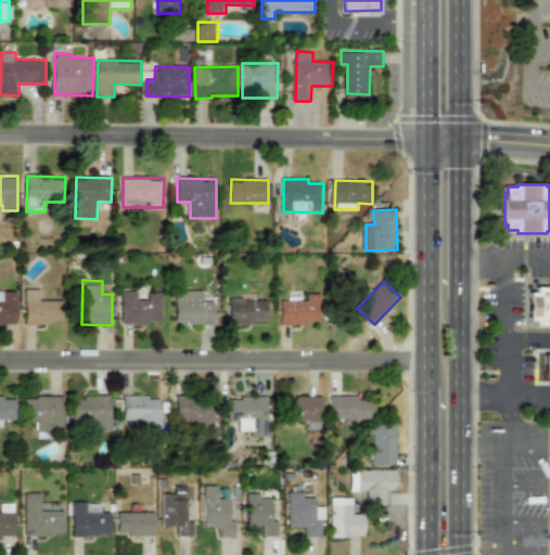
[(549,286),(538,286),(538,293),(532,293),(532,321),(537,321),(538,325),(549,325),(549,286)]
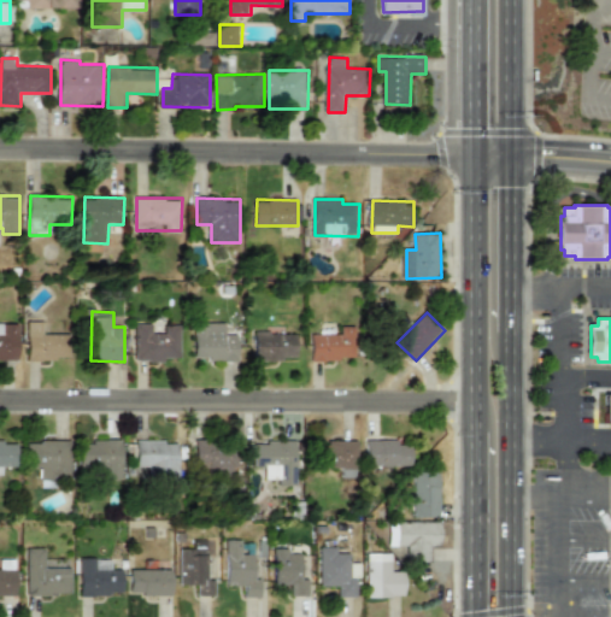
[(70,334),(46,334),(45,321),(29,322),(30,360),(71,359),(70,334)]
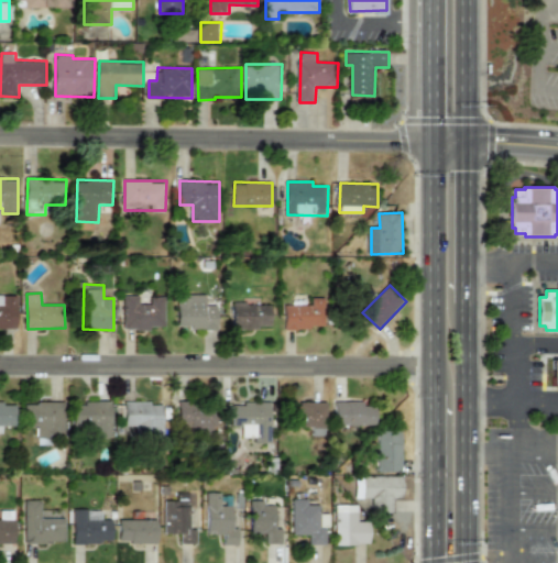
[(19,296),(0,295),(0,328),(18,329),(19,296)]
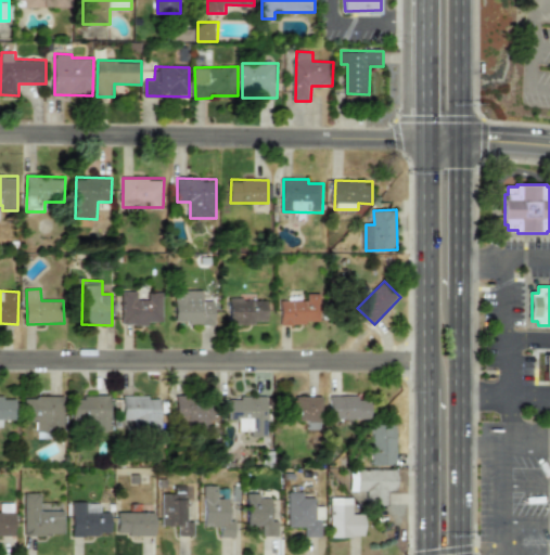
[(164,323),(164,293),(150,293),(150,299),(139,299),(139,291),(124,292),(124,324),(164,323)]
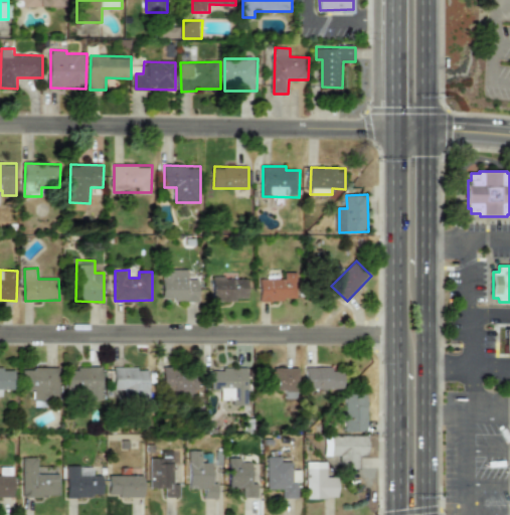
[(190,270),(163,271),(164,300),(200,300),(200,280),(190,280),(190,270)]
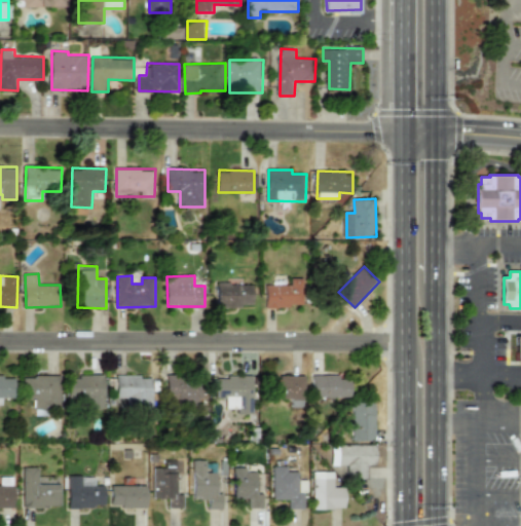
[(304,277),(292,278),(292,285),(267,285),(267,306),(305,306),(304,277)]
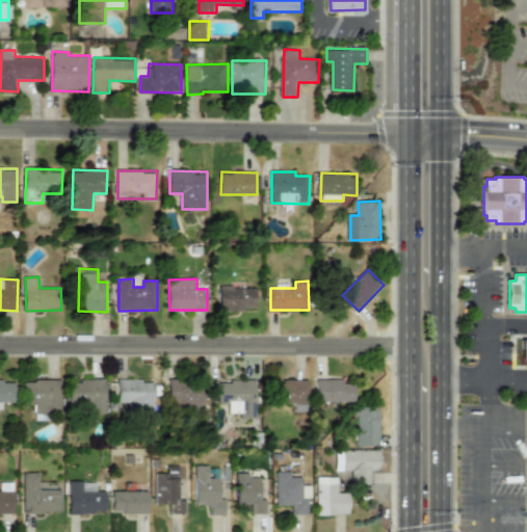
[(221,287),(221,309),(258,310),(258,287),(221,287)]
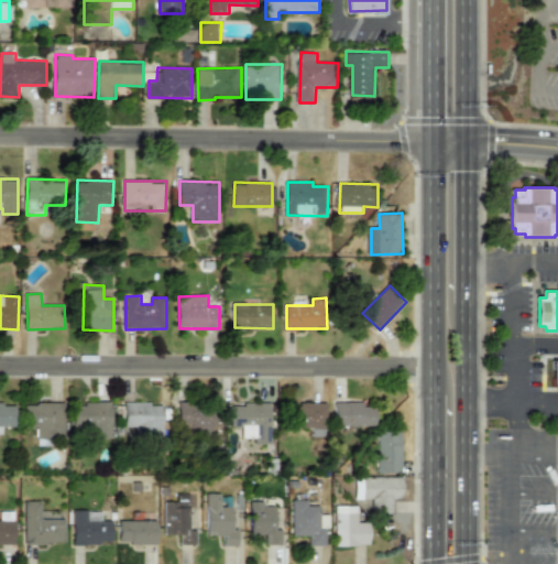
[(0,434),(4,434),(4,426),(18,426),(18,403),(0,402),(0,434)]
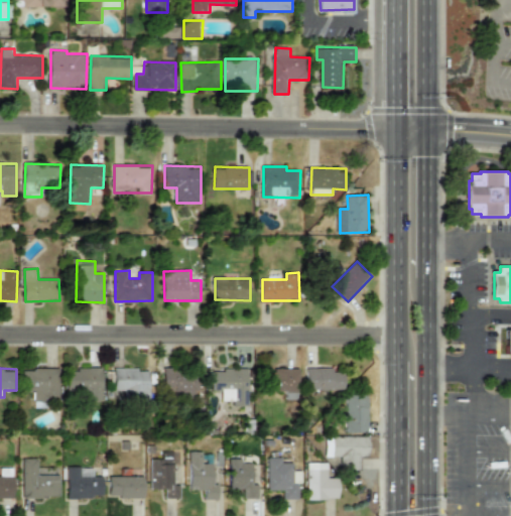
[(61,369),(25,368),(24,391),(35,391),(35,400),(61,400),(61,369)]
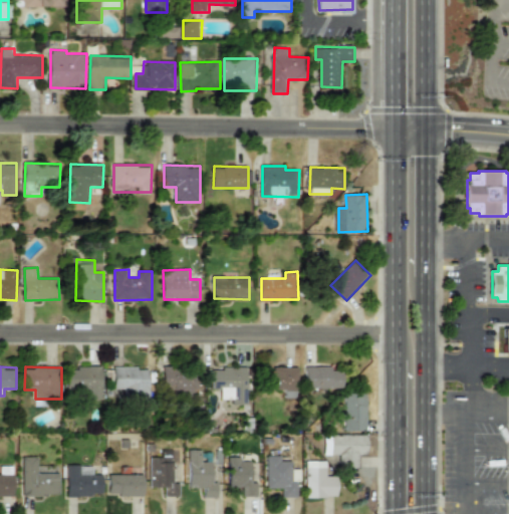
[(68,391),(84,391),(84,400),(103,400),(104,367),(69,366),(68,391)]
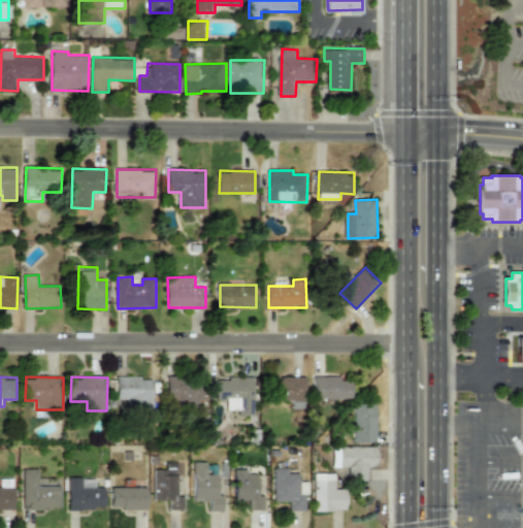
[(204,377),(169,376),(169,405),(203,406),(204,377)]
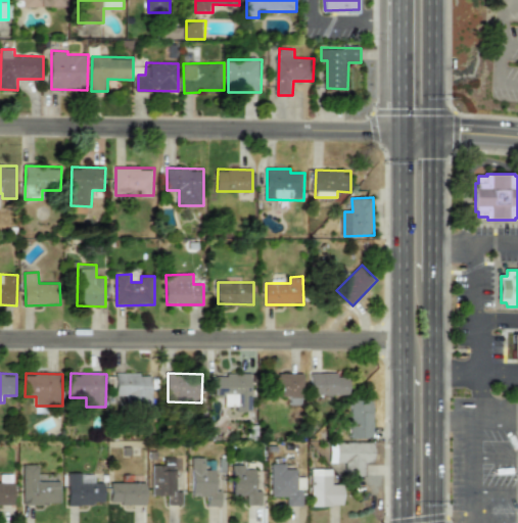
[(304,405),(304,373),(278,373),(279,396),(292,396),(292,405),(304,405)]
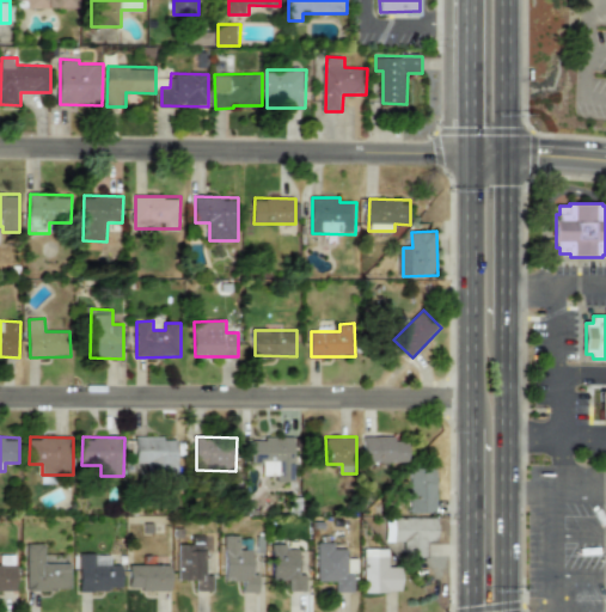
[(410,461),(410,441),(397,441),(397,436),(366,436),(367,461),(410,461)]
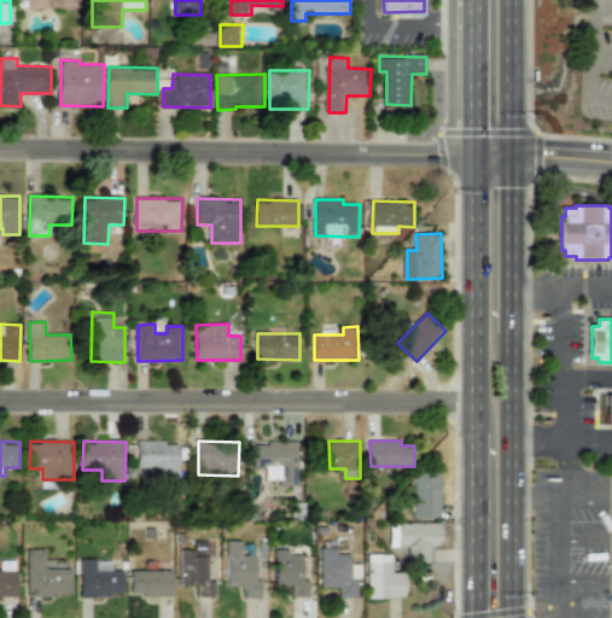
[(180,442),(146,442),(147,477),(181,477),(180,442)]
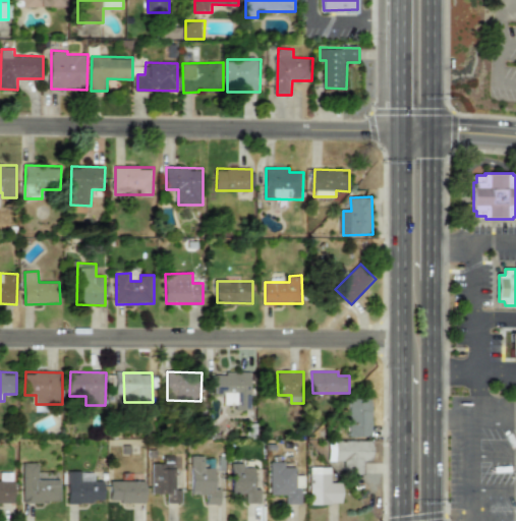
[(217,372),(217,394),(226,394),(226,404),(237,404),(237,409),(252,409),(251,372),(217,372)]
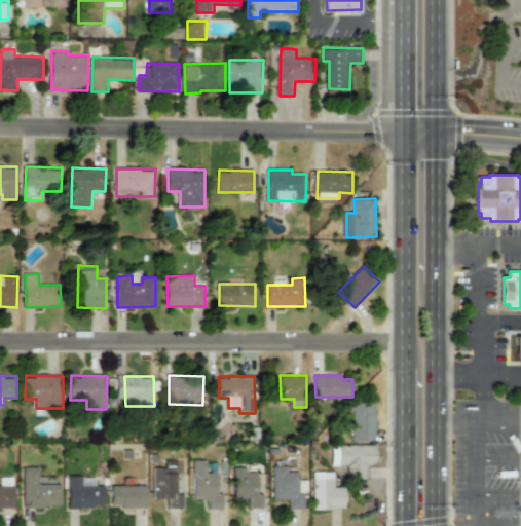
[(377,402),(355,402),(355,441),(376,441),(377,402)]
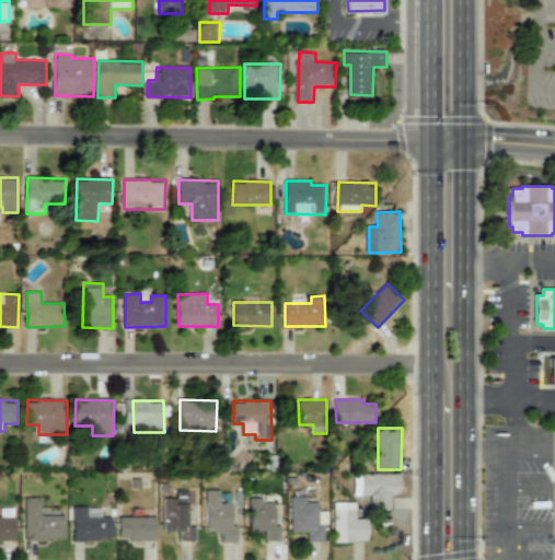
[(394,496),(403,496),(402,473),(356,474),(356,496),(369,496),(369,501),(380,501),(380,509),(394,509),(394,496)]
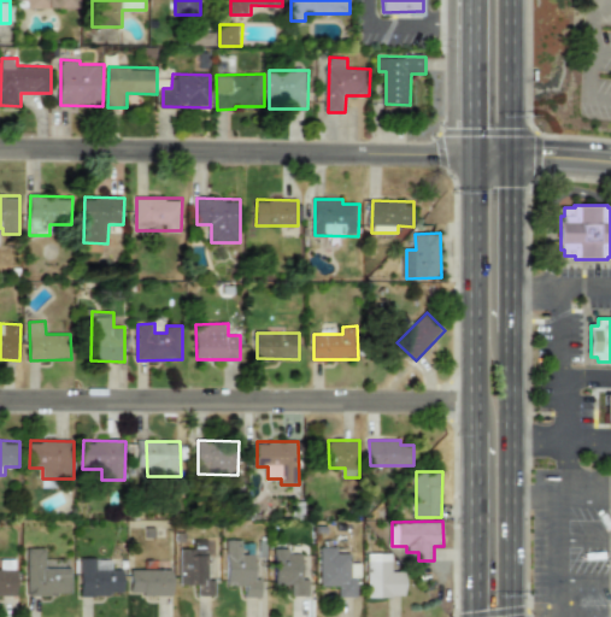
[(182,585),(200,585),(200,597),(217,597),(217,580),(211,580),(211,540),(198,540),(198,548),(182,548),(182,585)]
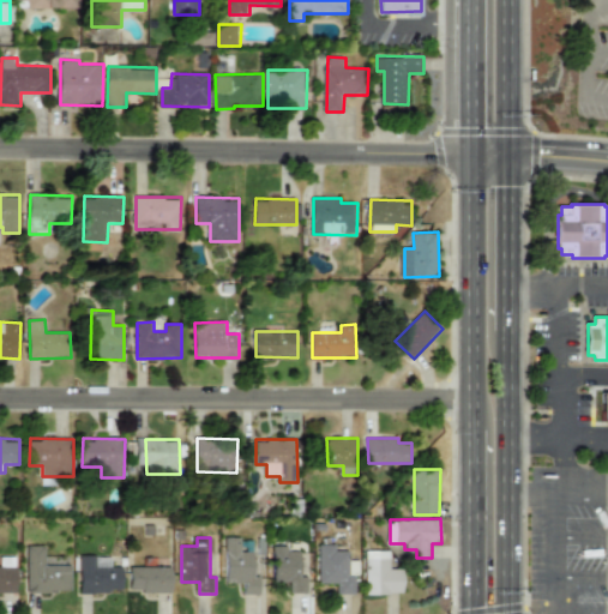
[(257,576),(257,552),(244,552),(244,537),(228,537),(228,581),(246,581),(246,595),(263,594),(263,576),(257,576)]
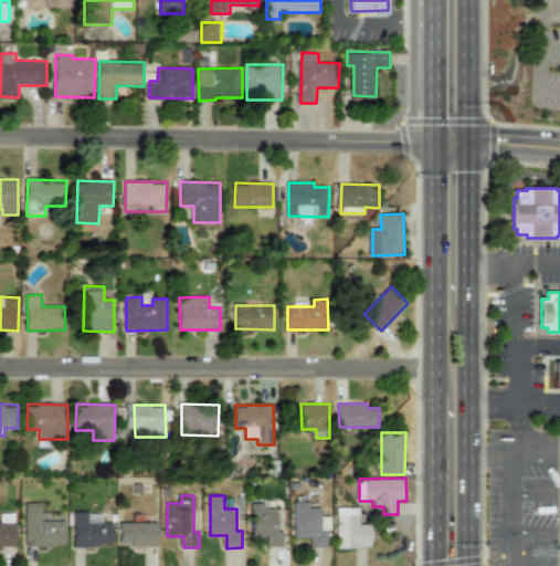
[(296,537),(313,537),(313,547),(330,547),(331,516),(324,516),(324,507),(312,507),(312,502),(296,501),(296,537)]
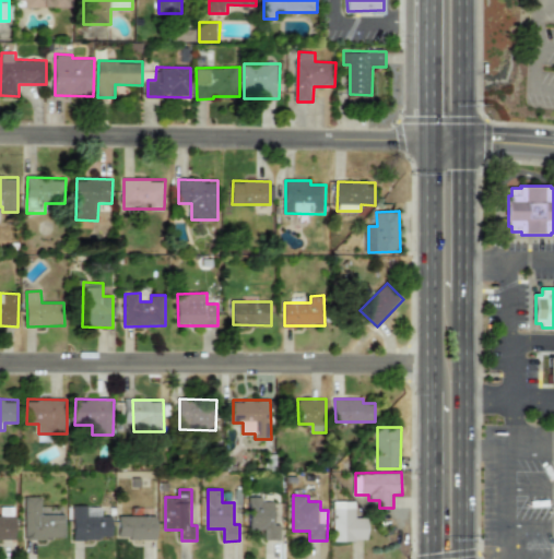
[(27,538),(67,538),(67,514),(43,514),(43,497),(26,497),(27,538)]
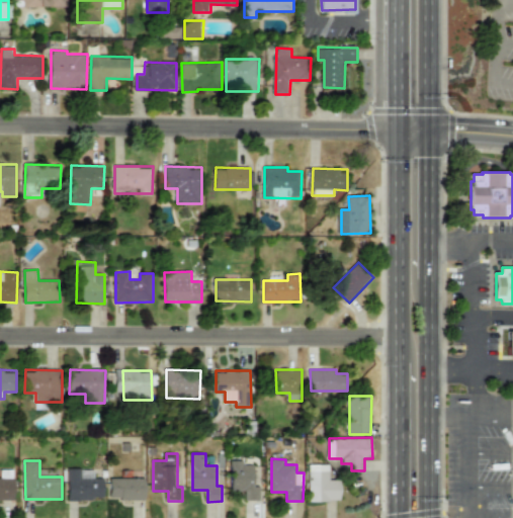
[(255,464),(246,464),(246,460),(233,460),(233,490),(247,490),(247,501),(262,500),(262,486),(256,486),(255,464)]
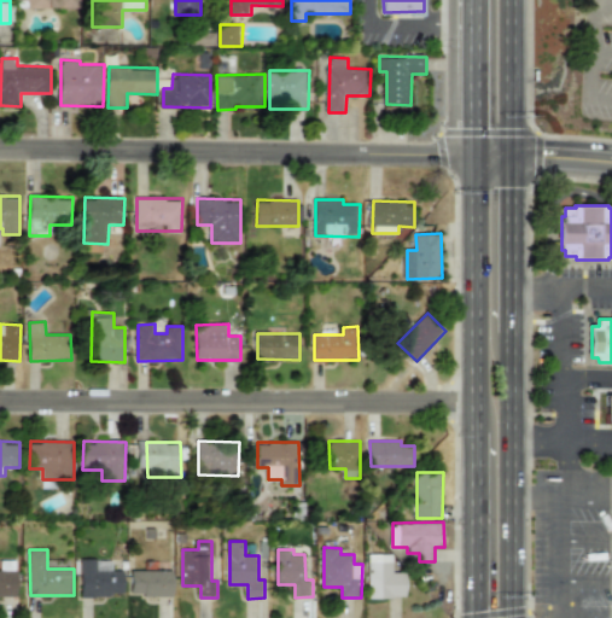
[(395,554),(369,554),(371,598),(408,598),(408,572),(395,572),(395,554)]
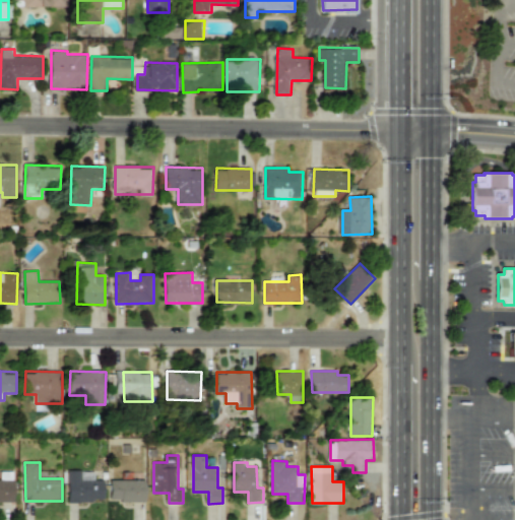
[(70,502),(106,501),(105,479),(97,479),(97,470),(69,471),(70,502)]
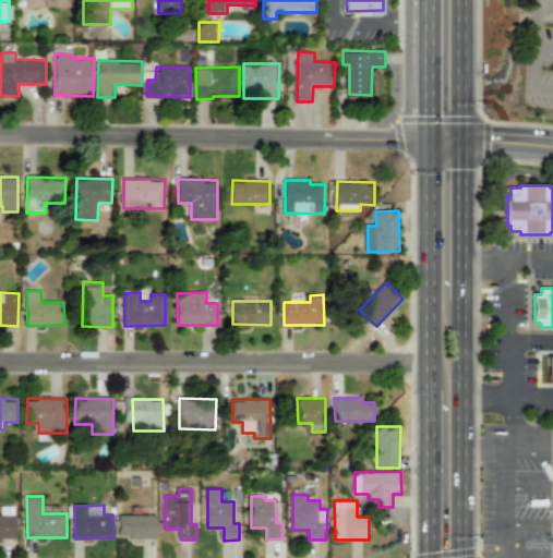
[(0,537),(16,538),(17,506),(2,506),(2,514),(0,513),(0,537)]
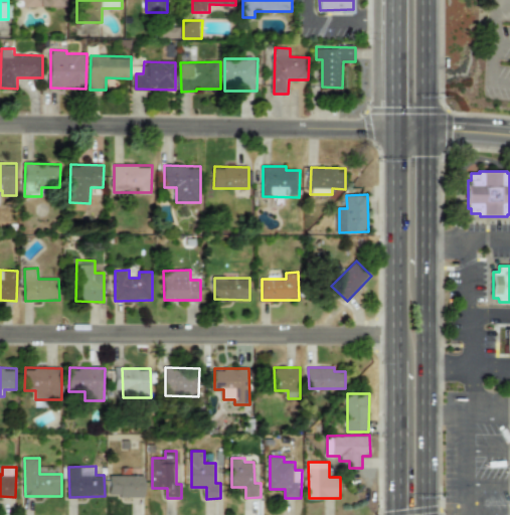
[(146,496),(145,475),(110,476),(111,497),(146,496)]
